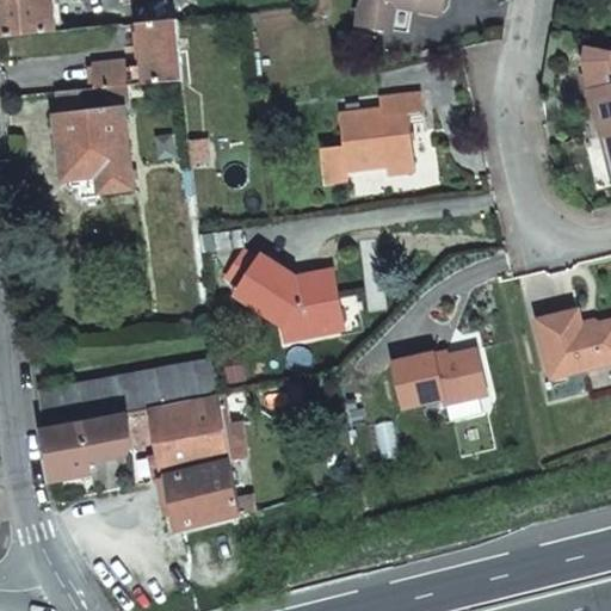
[(0,0),(0,41),(44,37),(41,0),(0,0)]
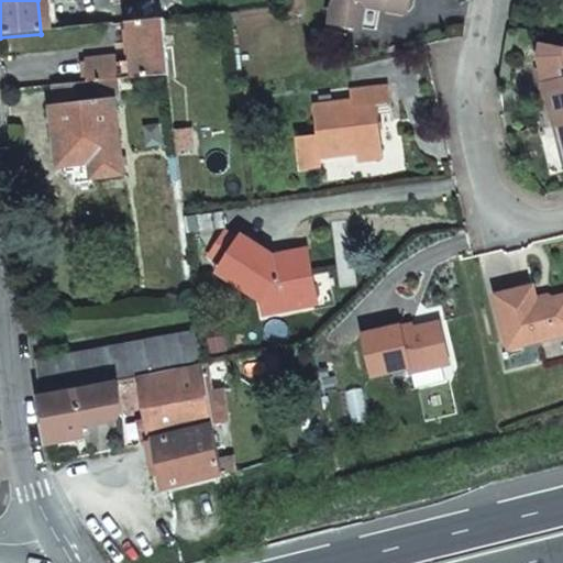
[(338,0),(333,23),(363,30),(367,7),(382,9),(392,11),(408,14),(410,0),(338,0)]
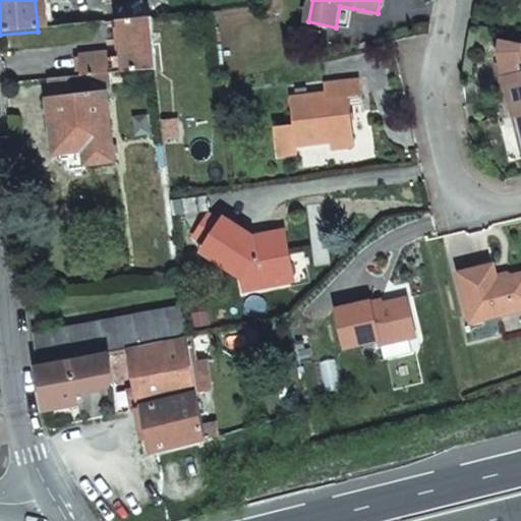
[(340,6),(336,27),(350,30),(353,8),(340,6)]
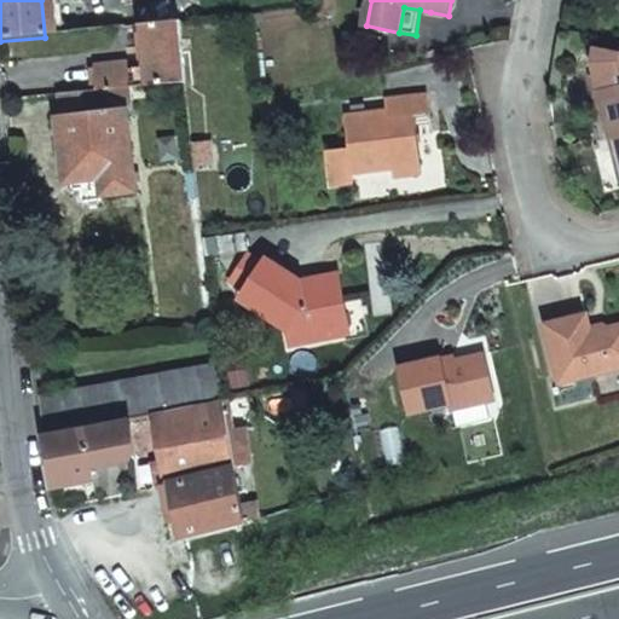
[(131,28),(137,88),(177,85),(169,24),(131,28)]
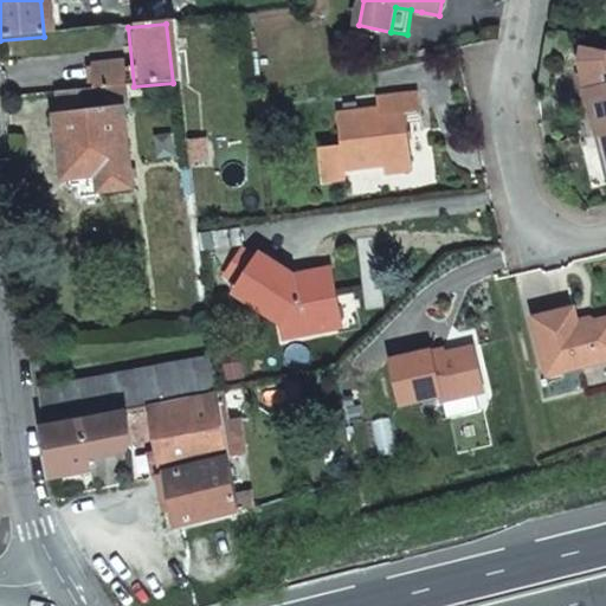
[(605,134),(605,52),(585,49),(582,63),(590,91),(601,135),(605,134)]
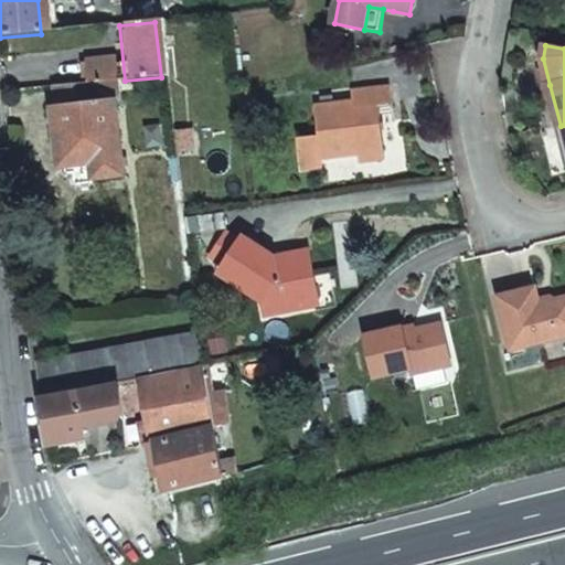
[(86,82),(117,80),(115,56),(85,59),(86,82)]
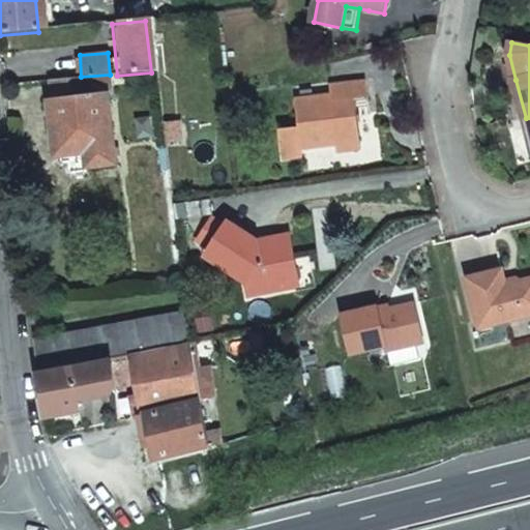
[(49,99),(54,154),(83,151),(85,166),(115,163),(107,93),(112,92),(110,75),(81,77),(50,79),(52,99),(49,99)]
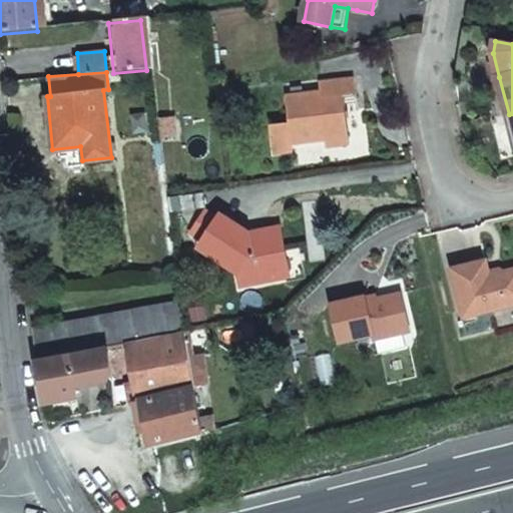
[(344,101),(357,99),(355,82),(321,87),(322,95),(287,100),(290,118),(269,121),(273,157),(294,155),(293,145),(327,141),(349,138),(347,116),(344,101)]
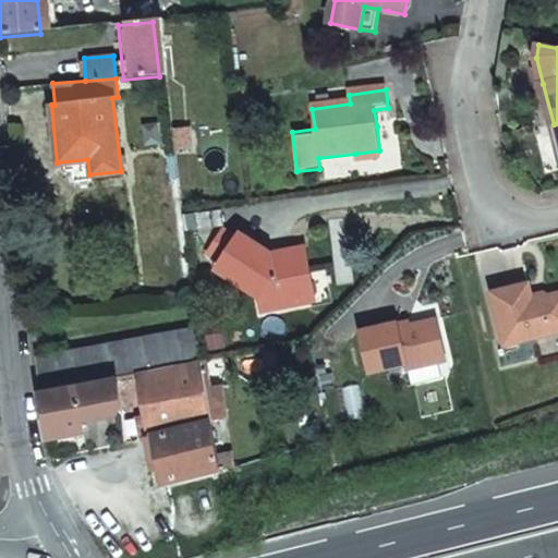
[(390,124),(388,108),(374,110),(377,126),(390,124)]
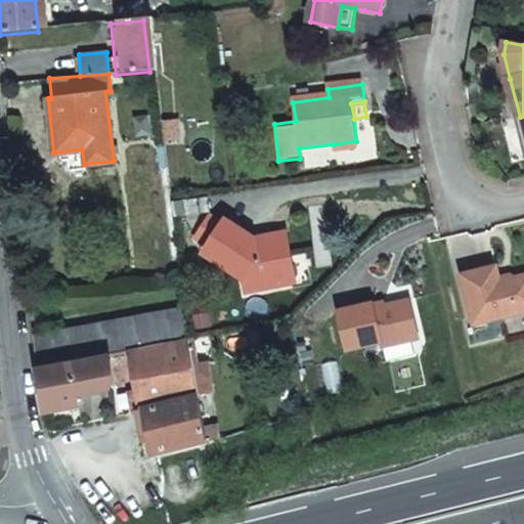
[(356,141),(334,144),(335,151),(357,148),(356,141)]
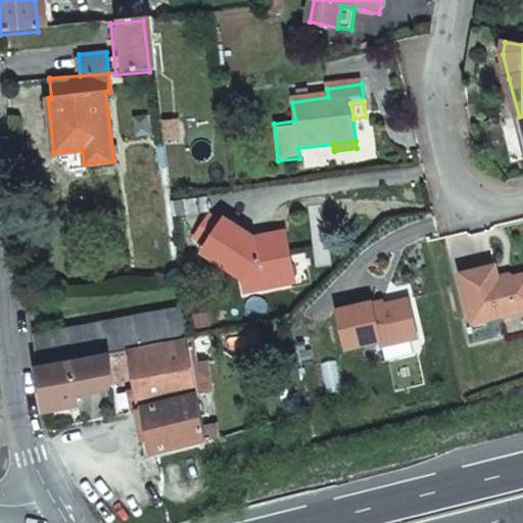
[(279,259),(290,257),(285,233),(267,236),(268,241),(259,242),(226,220),(222,226),(209,218),(196,237),(208,245),(202,254),(241,278),(243,292),(284,285),(279,259)]
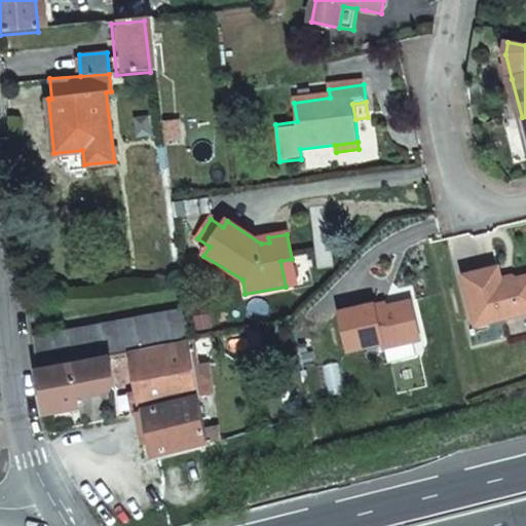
[(296,285),(292,259),(280,261),(286,287),(296,285)]
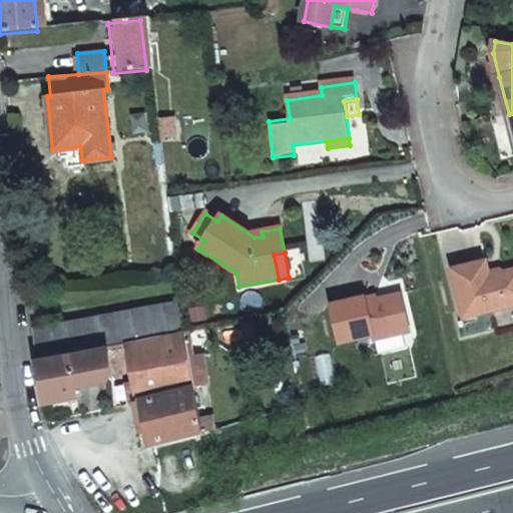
[(487,260),(452,269),(464,317),(512,304),(512,271),(502,275),(501,278),(492,280),(487,260)]
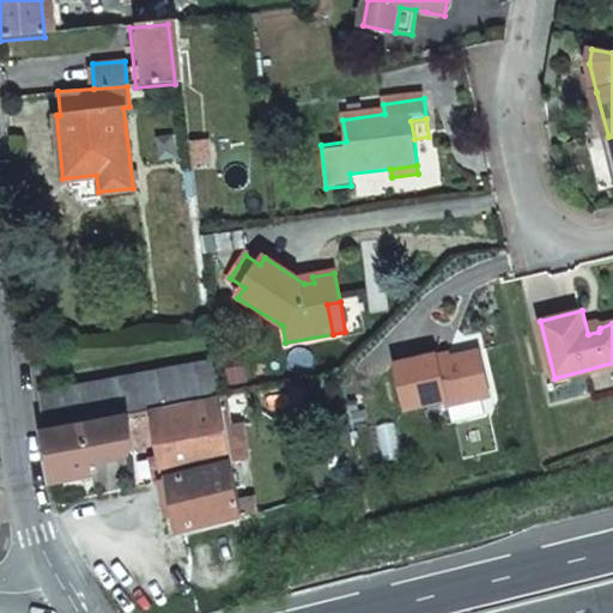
[(439,353),(396,364),(407,410),(448,400),(449,407),(493,398),(483,351),(442,360),(439,353)]
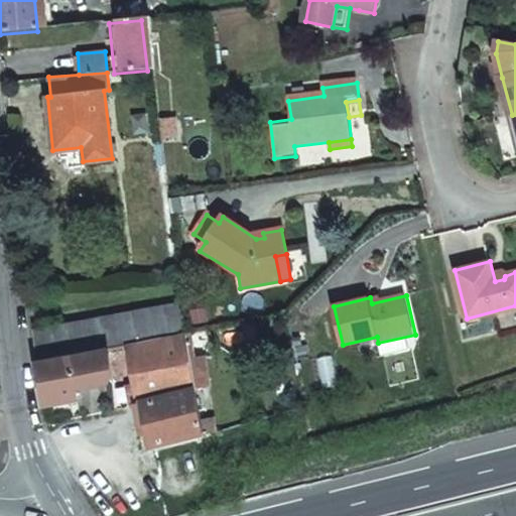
[(183,335),(180,303),(32,328),(35,359),(107,348),(132,344),(183,335)]
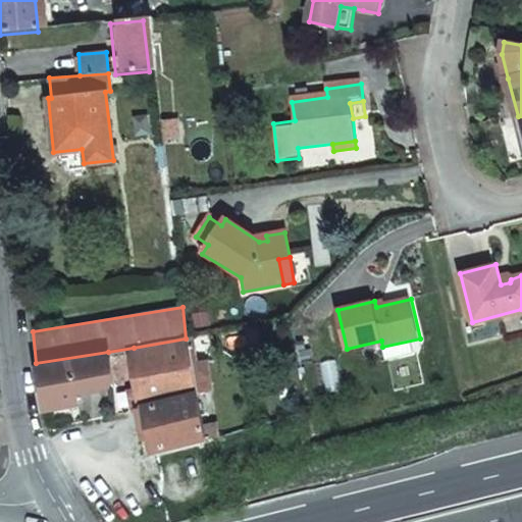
[(200,336),(186,338),(195,390),(209,387),(200,336)]
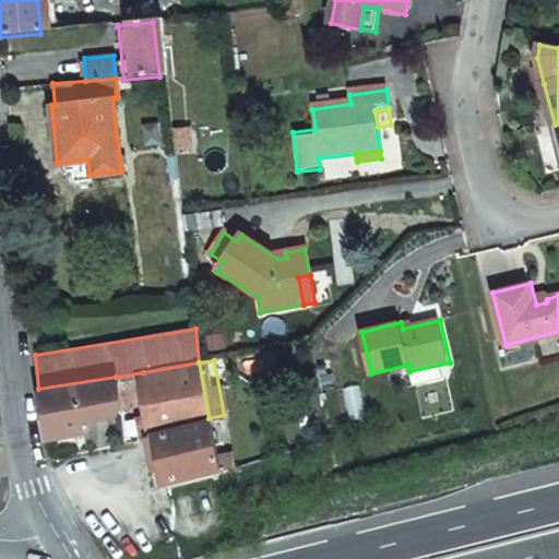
[(199,363),(143,372),(150,414),(154,435),(210,425),(209,418),(199,363)]
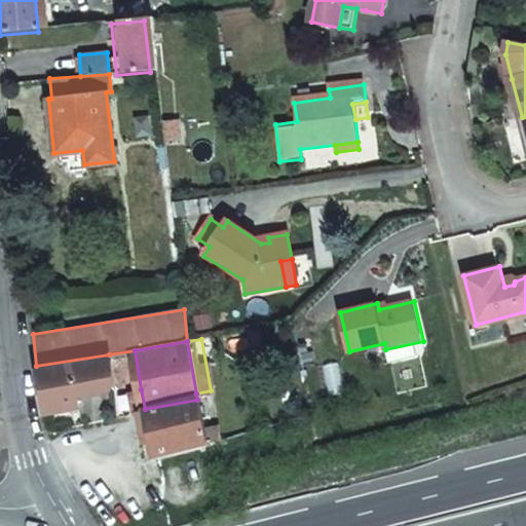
[(114,379),(109,354),(36,366),(43,410),(77,405),(75,393),(109,387),(114,379)]
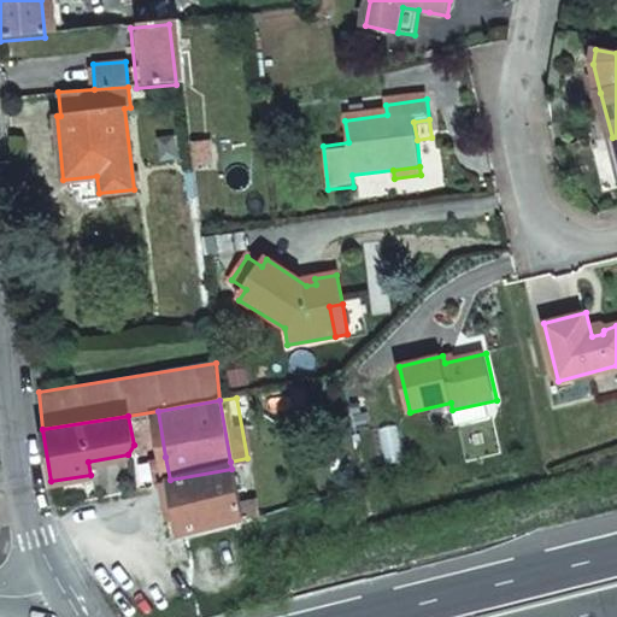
[(170,480),(165,457),(150,459),(153,482),(170,480)]
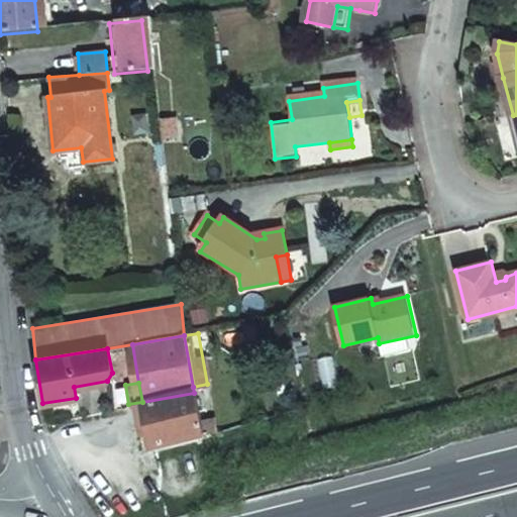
[(149,446),(202,438),(200,421),(194,393),(142,402),(149,446)]
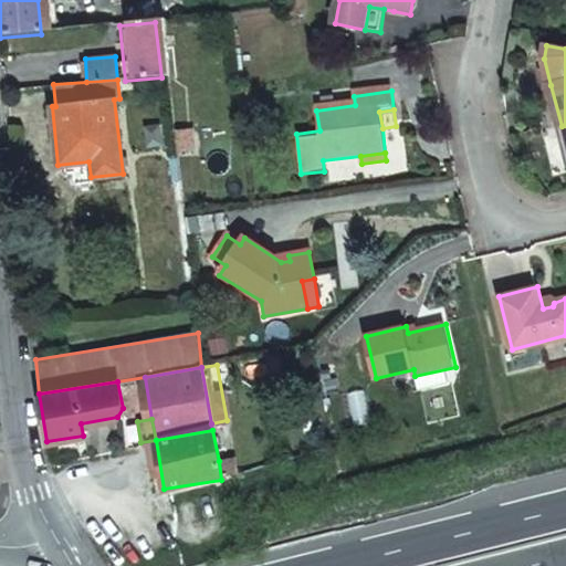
[(219,461),(221,480),(234,478),(232,459),(219,461)]
